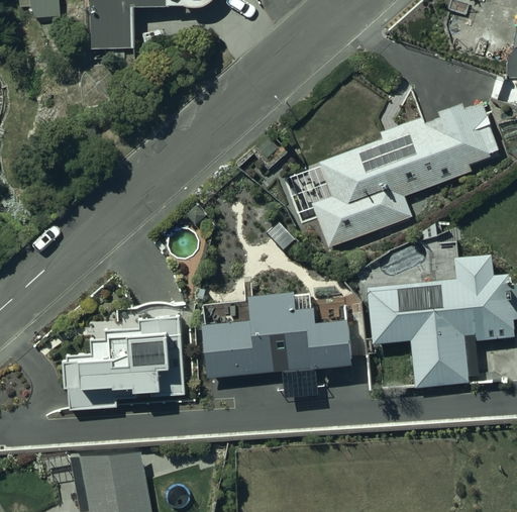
[(20,0),(22,3),(28,3),(35,16),(63,15),(61,0),(20,0)]
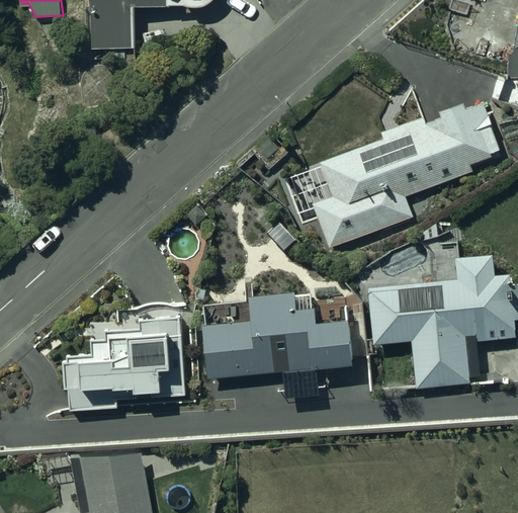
[(88,0),(90,49),(134,48),(133,7),(183,6),(184,6),(185,7),(186,7),(188,8),(189,8),(190,8),(192,8),(193,8),(194,8),(196,8),(197,8),(198,8),(199,8),(201,8),(202,7),(203,7),(204,6),(206,5),(207,5),(208,4),(209,3),(210,2),(211,1),(212,0),(88,0)]
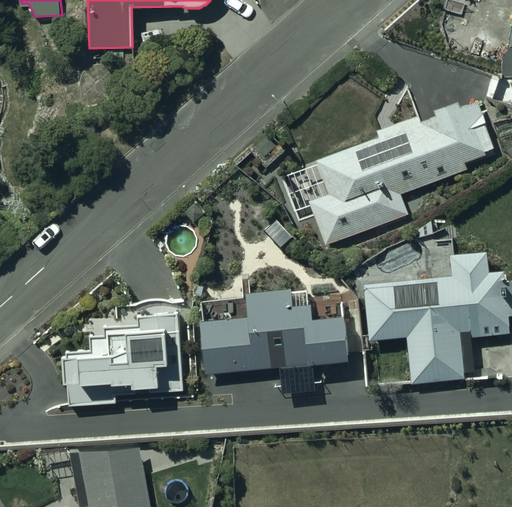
[(511,20),(502,72),(511,71),(511,20)]
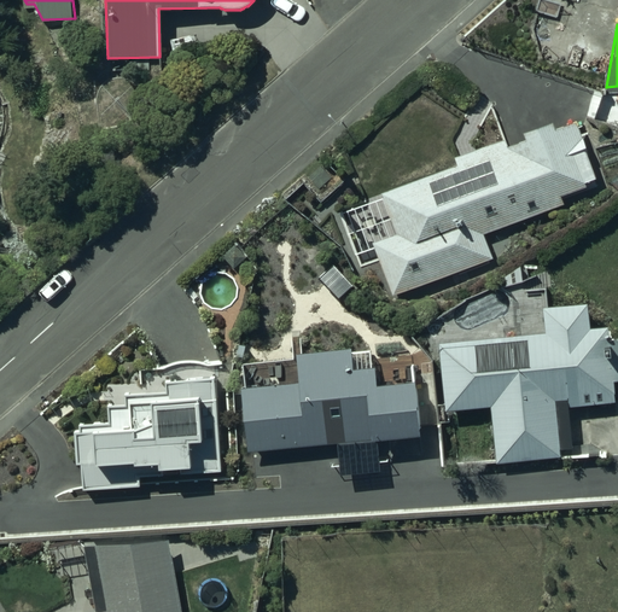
[(459,165),(383,193),(384,197),(340,213),(356,256),(375,249),(392,293),(493,256),(483,232),(563,203),(559,194),(595,182),(584,155),(588,153),(577,123),(554,132),(552,128),(524,138),(525,143),(508,149),(505,139),(455,157),(459,165)]
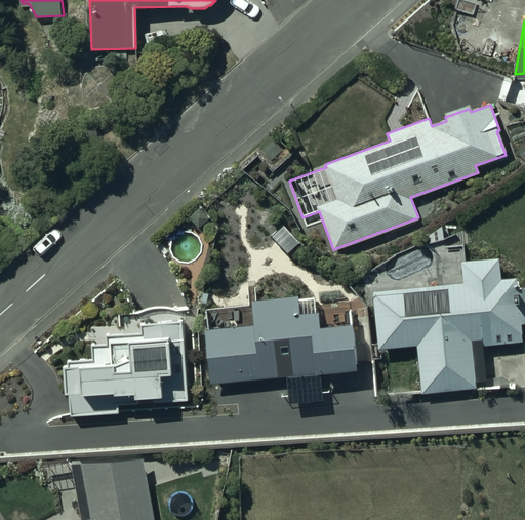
[(463,282),(373,291),(378,349),(417,345),(422,392),(476,387),(475,382),(486,381),(482,345),(523,341),(521,325),(524,324),(524,286),(519,287),(518,277),(501,279),(499,260),(461,263),(463,282)]
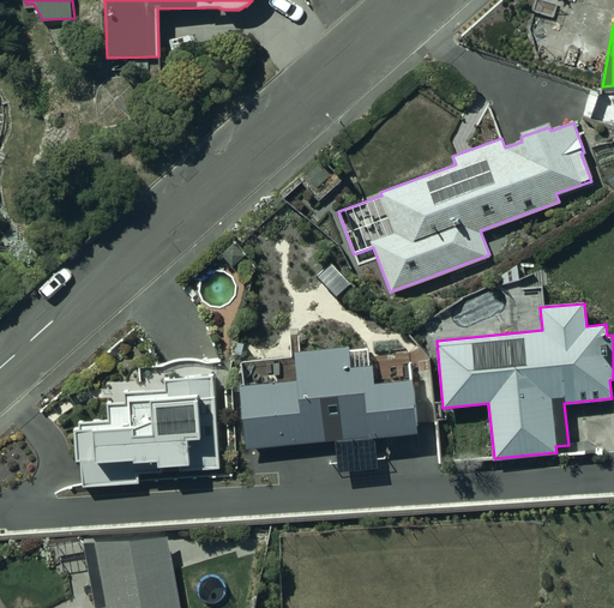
[(296,380),(239,386),(246,447),(369,435),(369,440),(416,435),(410,381),(373,385),(369,347),(294,354),(296,380)]
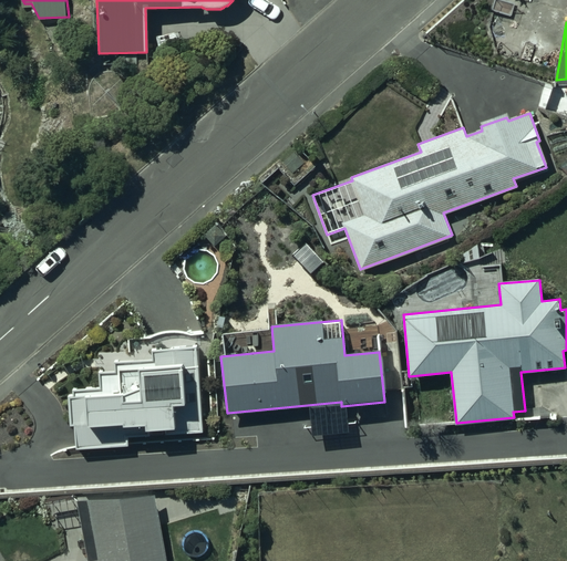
[(72,386),(73,395),(68,396),(70,426),(74,426),(76,450),(126,447),(126,436),(203,432),(197,345),(153,349),(153,359),(115,361),(116,370),(99,372),(100,385),(72,386)]
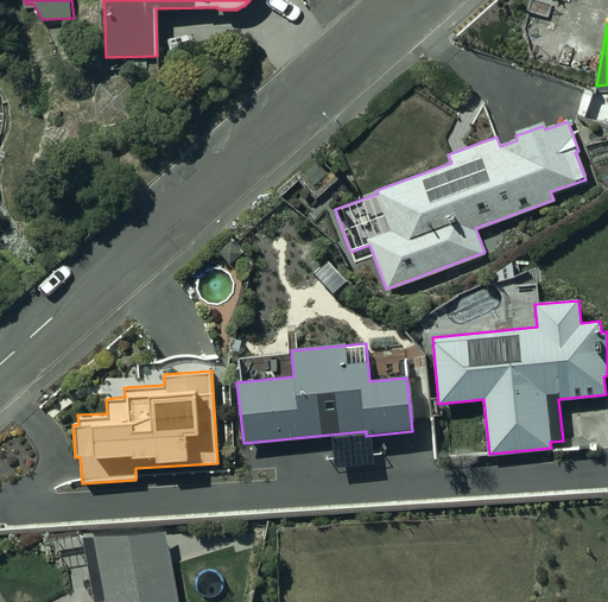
[(81,537),(93,600),(80,601),(178,601),(163,528),(139,532),(100,534),(81,537)]
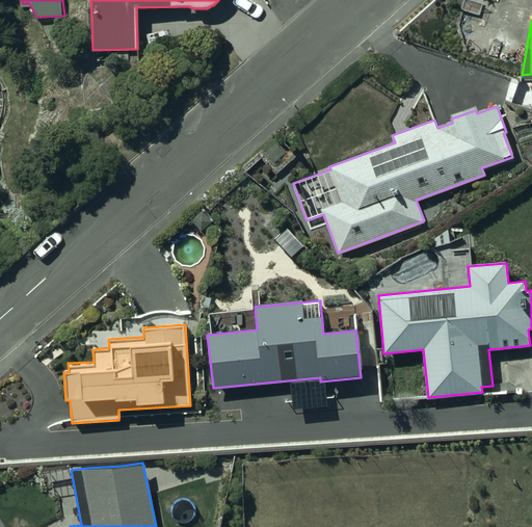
All buildings are outlined.
